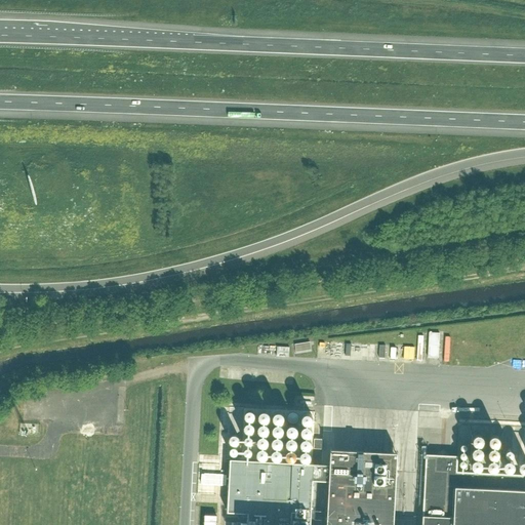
[(426,358),(427,325),(401,325),(400,357),(426,358)]
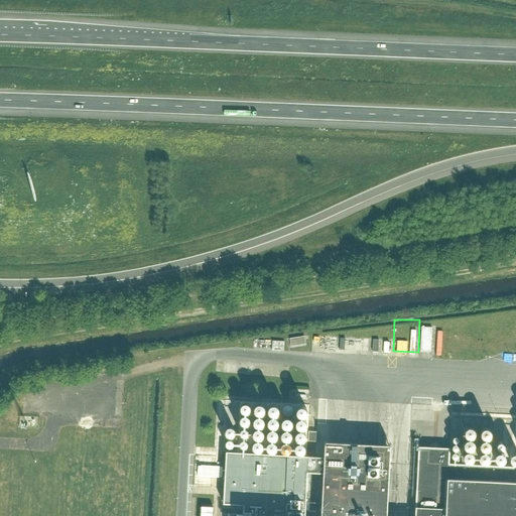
[(381,337),(373,336),(372,348),(380,349),(381,337)]
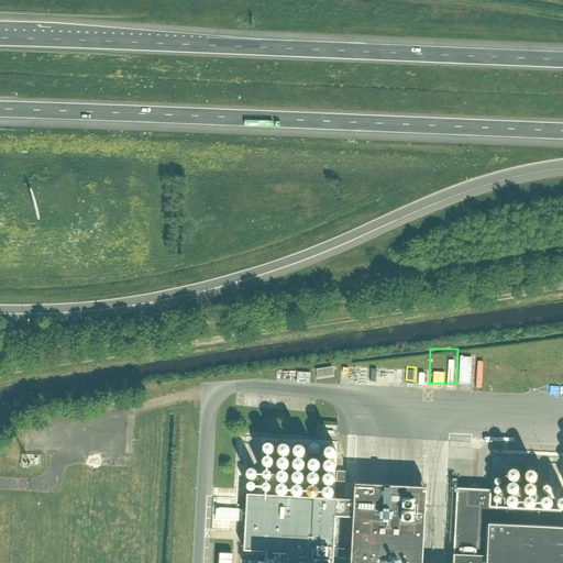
[(318,377),(333,375),(332,367),(316,370),(318,377)]
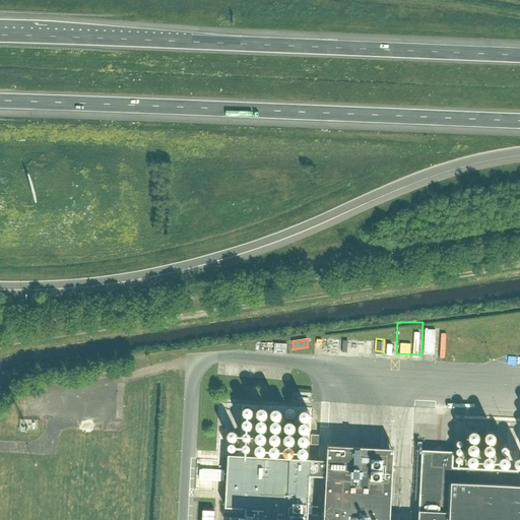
[(460,398),(453,402),(459,410),(465,405),(460,398)]
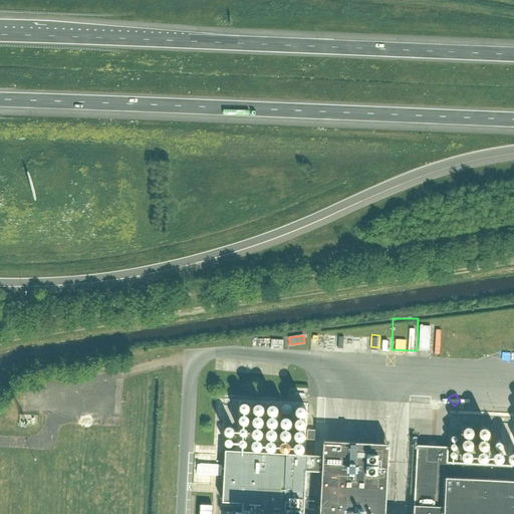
[(464,399),(470,406),(475,402),(470,395),(464,399)]
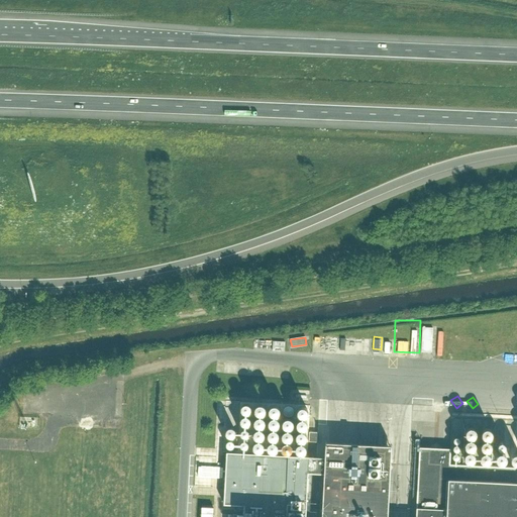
[(251,410),(251,409),(251,408),(250,408),(250,407),(250,406),(249,405),(248,405),(247,405),(247,404),(246,404),(245,404),(244,405),(243,405),(242,405),(242,406),(241,407),(241,408),(241,409),(241,410),(241,411),(241,412),(242,413),(243,414),(244,414),(245,414),(246,414),(247,414),(248,414),(249,413),(250,413),(250,412),(250,411),(251,410)]
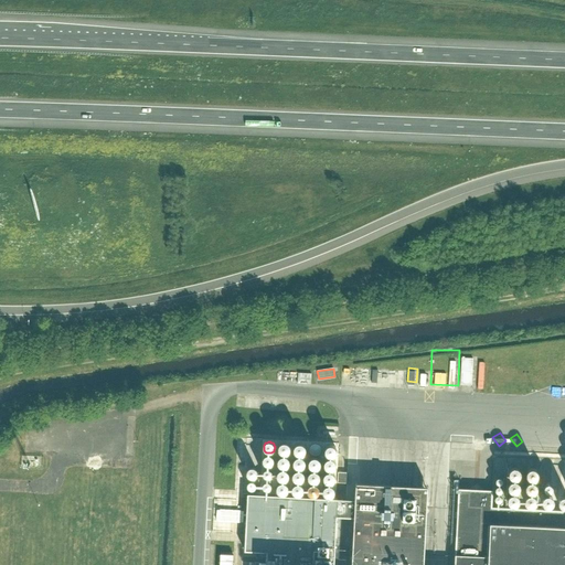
[(278,447),(278,448),(278,449),(278,450),(279,451),(279,452),(280,452),(281,454),(283,454),(284,455),(285,455),(286,454),(287,454),(288,452),(289,452),(289,451),(290,450),(290,449),(290,448),(290,447),(290,446),(289,445),(289,444),(288,444),(287,443),(286,443),(285,443),(284,441),(283,443),(281,443),(280,444),(279,444),(279,445),(278,446),(278,447)]
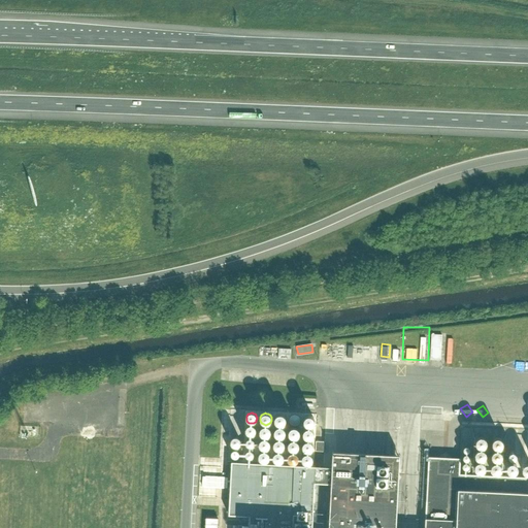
[(274,419),(274,420),(274,421),(274,422),(275,423),(276,424),(277,425),(278,425),(279,425),(281,425),(282,425),(283,425),(284,424),(285,423),(286,422),(286,421),(286,420),(286,419),(286,418),(285,417),(285,416),(284,415),(283,415),(282,414),(281,414),(279,414),(278,414),(277,415),(276,415),(275,416),(275,417),(274,418),(274,419)]
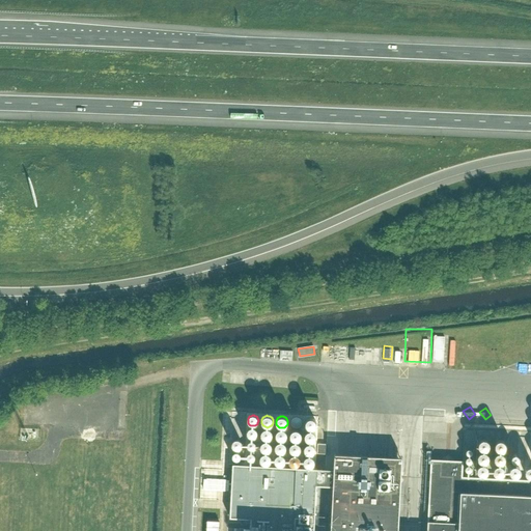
[(290,421),(290,422),(290,424),(290,425),(291,426),(292,426),(292,427),(294,428),(295,428),(297,428),(298,428),(299,428),(300,427),(300,426),(301,426),(302,425),(302,424),(302,422),(302,421),(302,420),(301,419),(300,419),(300,418),(299,417),(298,417),(297,417),(295,417),(294,417),(292,418),(292,419),(291,419),(290,420),(290,421)]
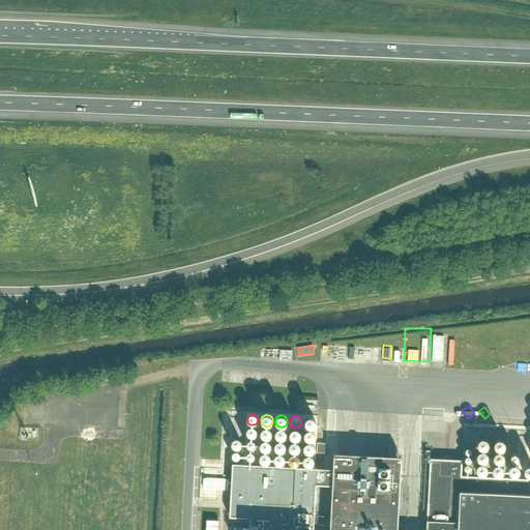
[(316,423),(316,422),(316,421),(316,420),(315,420),(315,419),(314,418),(313,418),(313,417),(312,417),(311,417),(310,417),(308,417),(307,417),(306,418),(305,419),(305,420),(304,420),(304,421),(304,422),(304,423),(304,424),(305,425),(305,427),(306,427),(306,428),(307,428),(308,428),(310,429),(311,429),(312,428),(313,428),(314,427),(315,427),(315,425),(316,424),(316,423)]
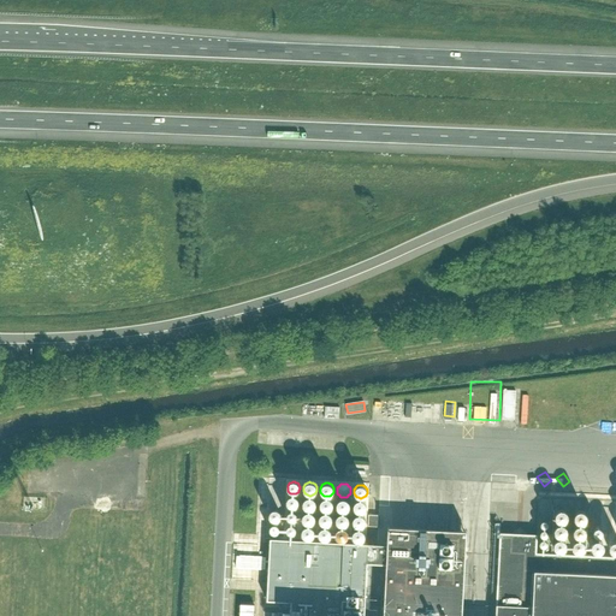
[(286,501),(286,502),(286,503),(286,504),(288,505),(289,507),(290,507),(290,508),(291,508),(292,508),(294,508),(295,508),(295,507),(296,507),(297,505),(298,504),(298,503),(298,502),(298,501),(297,499),(297,498),(296,497),(295,497),(294,496),(292,496),(291,496),(290,497),(289,497),(288,498),(288,499),(286,501)]
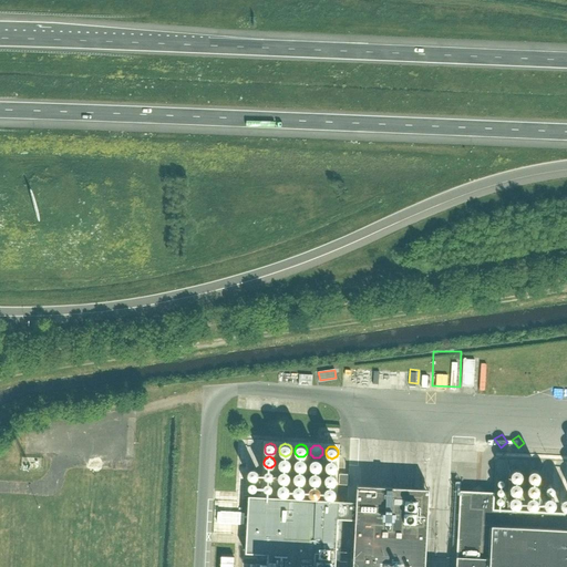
[(282,457),(281,457),(281,459),(280,459),(279,460),(279,461),(278,462),(278,463),(278,464),(279,465),(279,466),(279,467),(280,467),(281,468),(282,470),(284,470),(285,470),(286,470),(287,468),(288,468),(288,467),(289,467),(289,466),(290,465),(290,464),(290,463),(290,462),(290,461),(289,461),(289,460),(288,459),(287,457),(286,457),(285,457),(284,457),(282,457)]
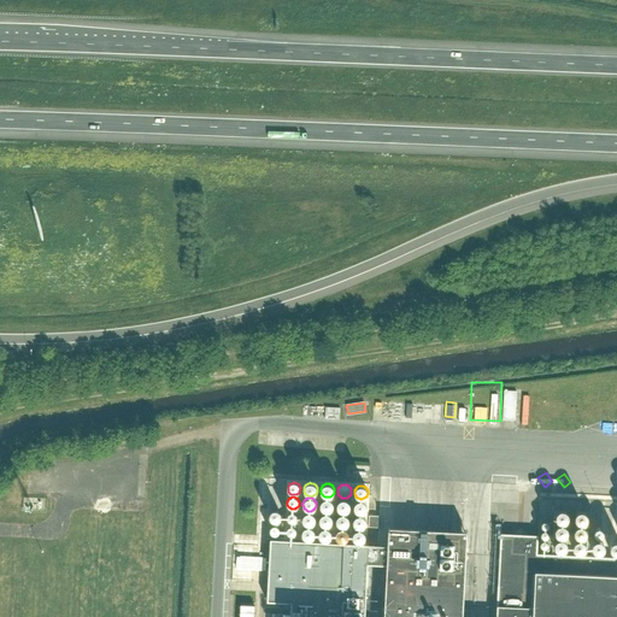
[(324,499),(323,499),(322,500),(321,501),(319,503),(319,504),(319,505),(319,506),(319,507),(321,509),(322,510),(323,511),(324,511),(325,512),(327,512),(328,511),(329,511),(330,511),(330,510),(331,509),(333,507),(333,506),(333,505),(333,504),(333,503),(331,501),(330,500),(330,499),(329,499),(328,499),(327,499),(325,499),(324,499)]
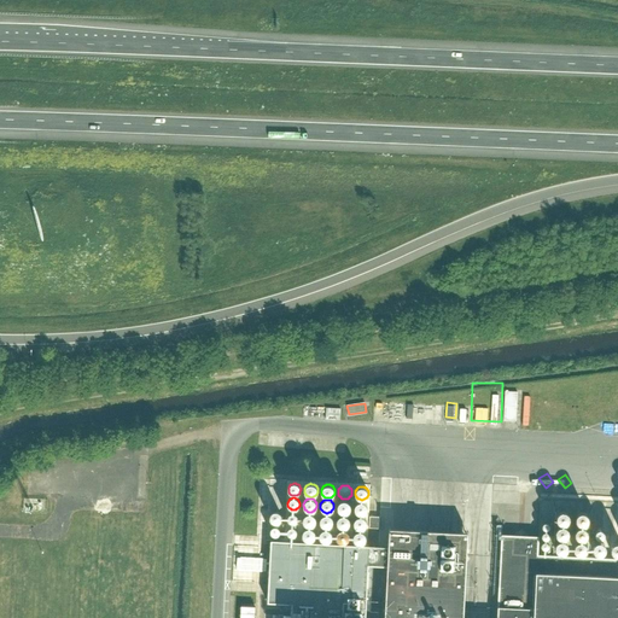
[(342,501),(340,501),(339,502),(338,502),(338,503),(337,505),(337,506),(337,507),(337,508),(338,509),(338,511),(339,512),(340,513),(342,513),(343,513),(344,513),(345,513),(347,513),(348,512),(349,511),(350,509),(350,508),(350,507),(350,506),(350,505),(350,503),(349,503),(349,502),(348,501),(347,501),(345,501),(344,500),(343,500),(342,501)]
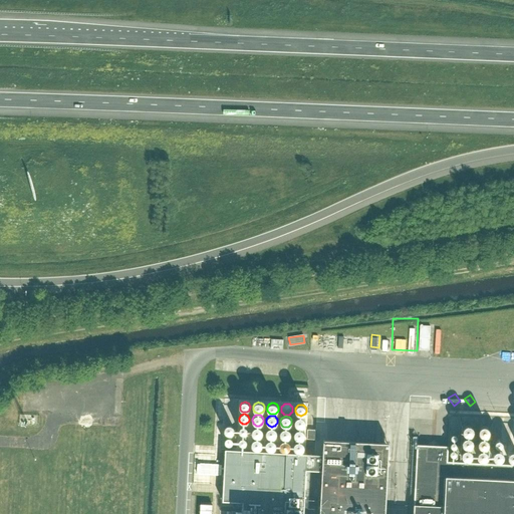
[(297,417),(297,418),(296,418),(295,419),(295,420),(294,421),(294,422),(294,423),(294,424),(295,425),(295,426),(296,427),(297,427),(297,428),(298,428),(299,428),(300,428),(301,428),(302,428),(303,427),(304,426),(304,425),(305,424),(305,423),(305,422),(305,421),(305,420),(304,419),(303,419),(303,418),(302,418),(301,417),(300,417),(299,417),(298,417),(297,417)]
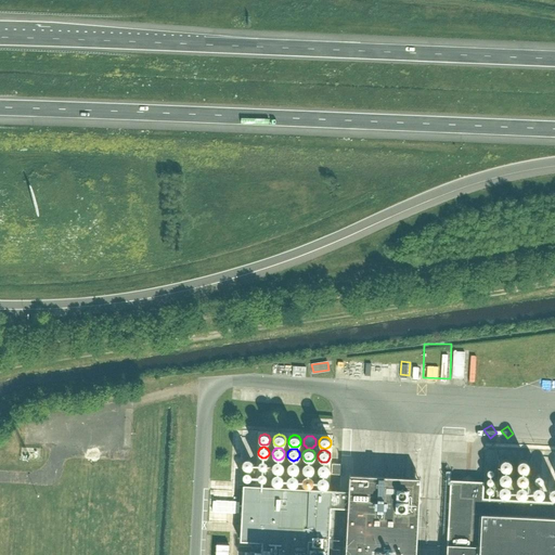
[(242,464),(242,465),(242,466),(242,467),(243,468),(243,469),(244,470),(245,470),(246,470),(247,470),(248,470),(249,470),(250,470),(252,469),(253,468),(253,467),(254,466),(254,465),(254,464),(253,463),(253,462),(252,461),(250,460),(249,460),(248,459),(247,459),(246,459),(245,460),(244,460),(243,461),(243,462),(242,463),(242,464)]
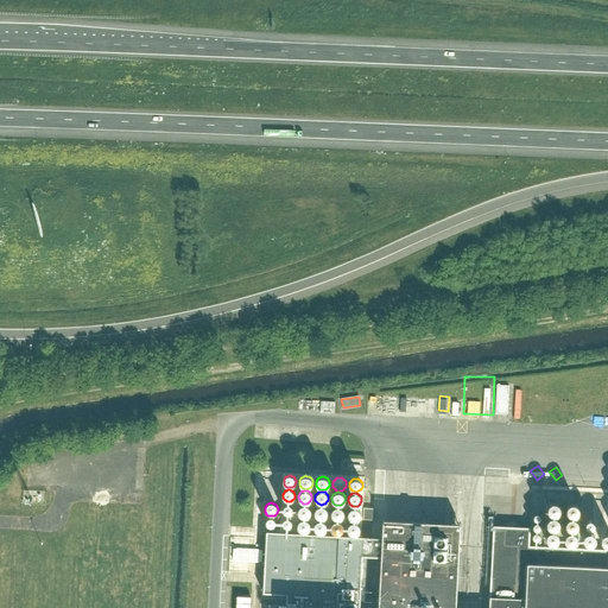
[(548,513),(549,514),(549,515),(550,515),(551,515),(552,517),(553,517),(555,517),(556,515),(557,515),(558,514),(559,513),(559,512),(559,511),(559,510),(559,508),(559,507),(559,506),(558,506),(557,505),(557,504),(556,504),(555,504),(553,504),(552,504),(551,504),(550,504),(550,505),(549,505),(548,506),(548,507),(548,508),(546,510),(546,511),(548,512),(548,513)]
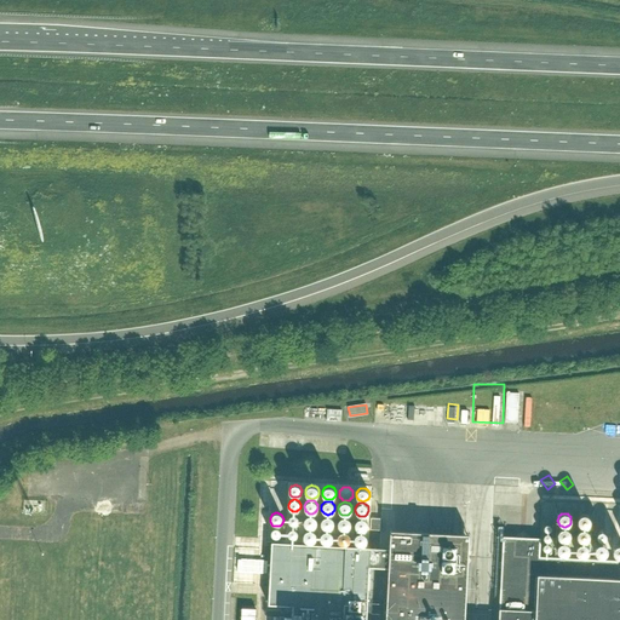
[(288,522),(288,523),(290,523),(290,524),(291,524),(292,526),(293,526),(294,526),(296,524),(297,524),(298,523),(298,522),(298,521),(298,520),(298,518),(297,517),(297,516),(296,516),(294,515),(293,515),(292,515),(292,516),(291,516),(290,517),(288,518),(288,520),(288,521),(288,522)]
